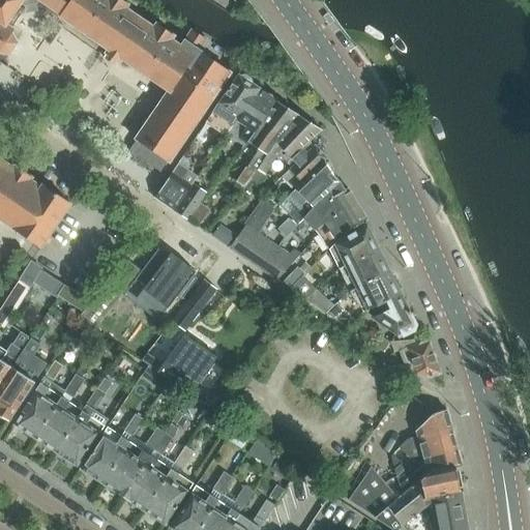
[(166,89),(162,94),(155,90),(127,130),(137,137),(136,140),(137,141),(129,151),(160,173),(168,162),(169,163),(231,72),(199,51),(206,39),(192,30),(181,47),(172,39),(174,35),(156,24),(154,28),(125,8),(128,4),(122,0),(0,0),(0,53),(10,55),(18,45),(11,32),(13,30),(5,25),(20,3),(24,6),(37,4),(38,0),(61,15),(59,17),(108,50),(106,54),(107,55),(105,58),(115,65),(117,61),(119,62),(121,59),(166,89)]
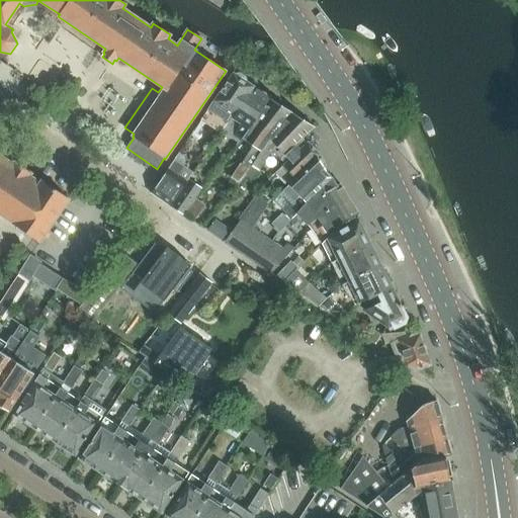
[(234,114),(252,87),(233,75),(204,117),(223,130),(234,114)]
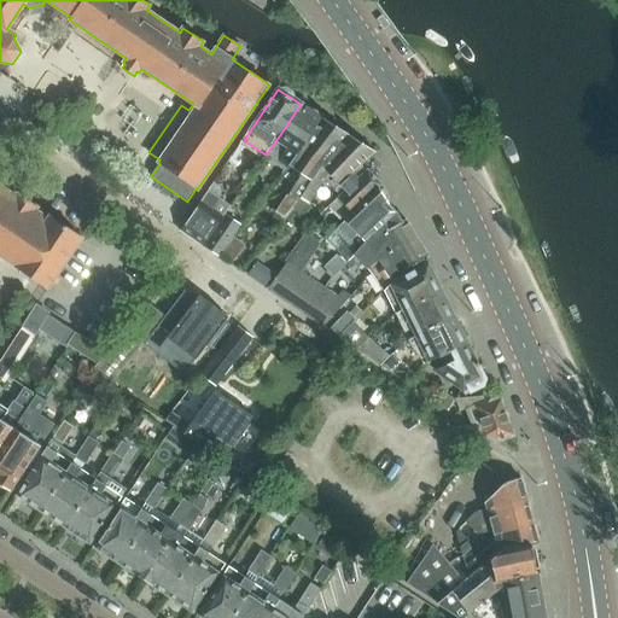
[(298,156),(324,118),(301,104),(279,136),(291,145),(280,161),(290,167),(298,156)]
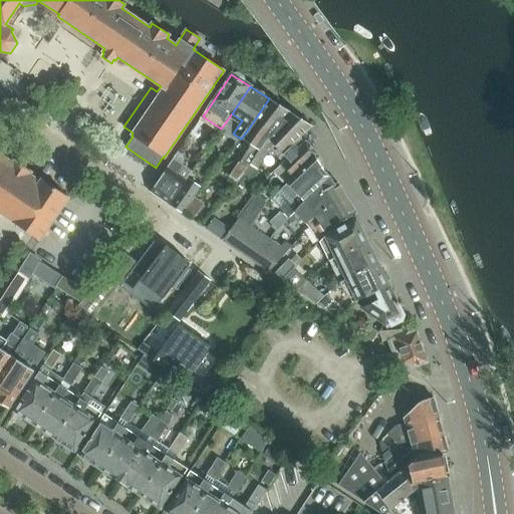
[(245,161),(251,165),(269,139),(291,112),(269,98),(248,130),(259,138),(245,161)]
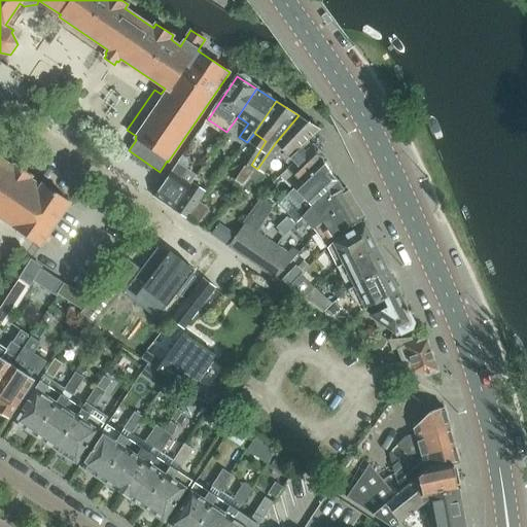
[(257,169),(265,173),(282,148),(291,157),(292,156),(308,141),(320,130),(299,115),(276,142),(257,169)]
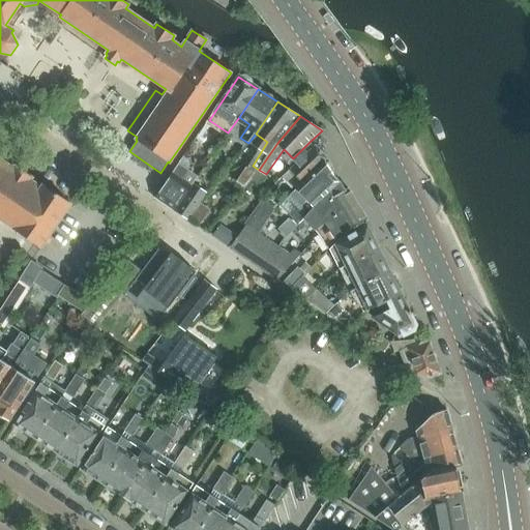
[(0,218),(13,228),(12,229),(40,247),(70,204),(42,184),(40,187),(30,180),(32,177),(16,166),(13,169),(6,164),(11,157),(1,151),(7,142),(0,137),(0,218)]
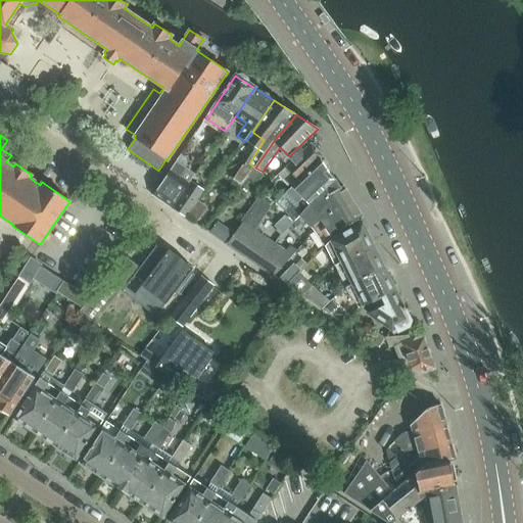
[(310,145),(305,140),(290,155),(295,160),(287,169),(298,180),(322,157),(323,156),(311,144),(310,145)]
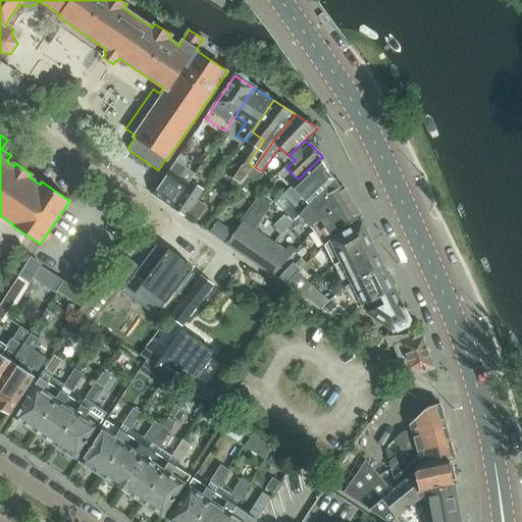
[(324,161),(321,157),(298,179),(286,192),(301,206),(307,201),(310,203),(333,179),(327,173),(328,172),(327,171),(328,167),(324,161)]
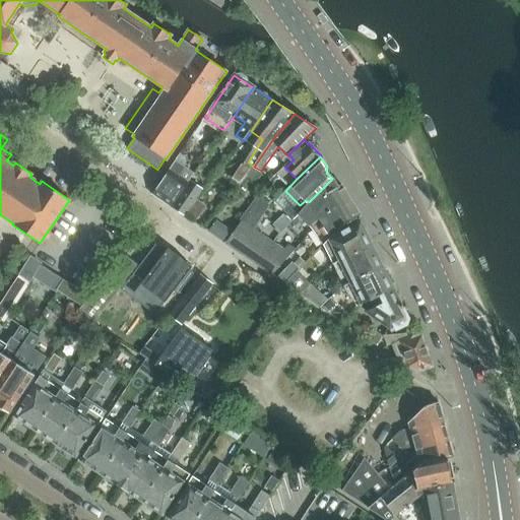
[(151,194),(170,207),(171,207),(185,187),(189,181),(181,176),(186,168),(175,160),(166,174),(151,194)]
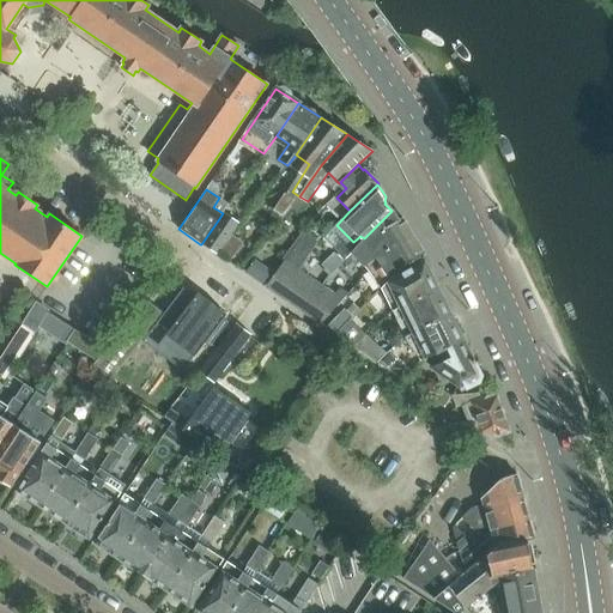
[(398,220),(392,211),(364,238),(365,242),(376,256),(412,235),(402,218),(398,220)]
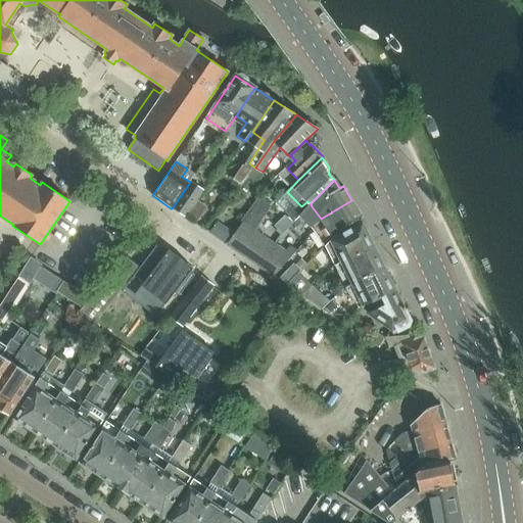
[(172,208),(178,212),(185,218),(204,190),(194,184),(189,190),(186,188),(172,208)]
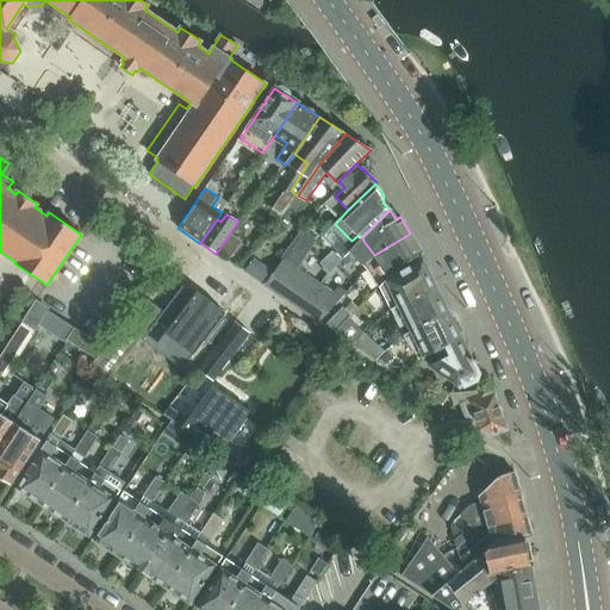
[(422,254),(410,234),(374,255),(362,262),(368,268),(378,262),(387,275),(422,254)]
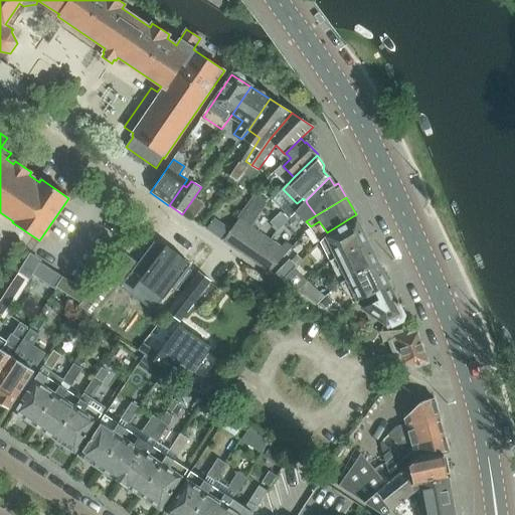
[(221,210),(208,228),(221,238),(234,220),(221,210)]
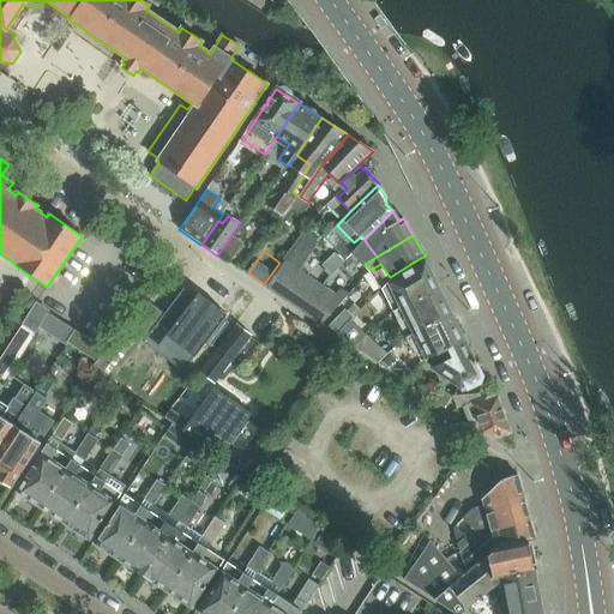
[(386,284),(383,288),(393,311),(440,289),(433,276),(429,275),(425,263),(423,263),(386,284)]
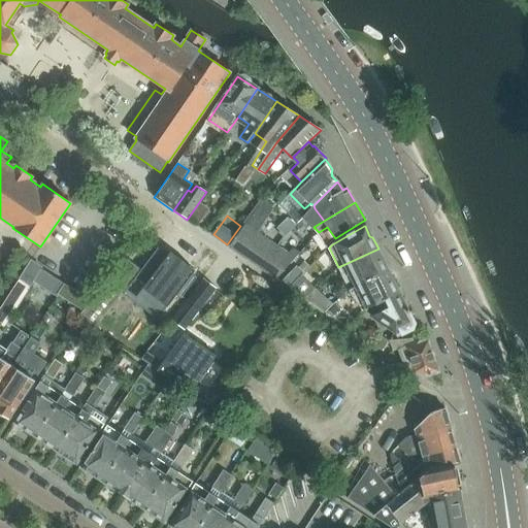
[(240,230),(229,248),(262,269),(273,253),(240,230)]
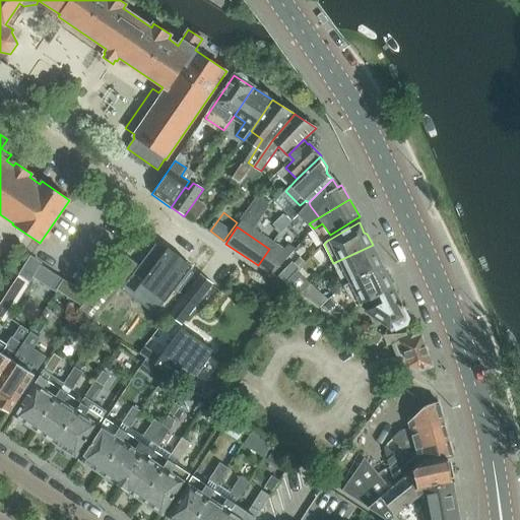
[(165,252),(154,244),(132,273),(142,280),(136,288),(159,307),(172,290),(177,295),(193,273),(188,270),(191,267),(186,262),(185,263),(167,248),(165,252)]
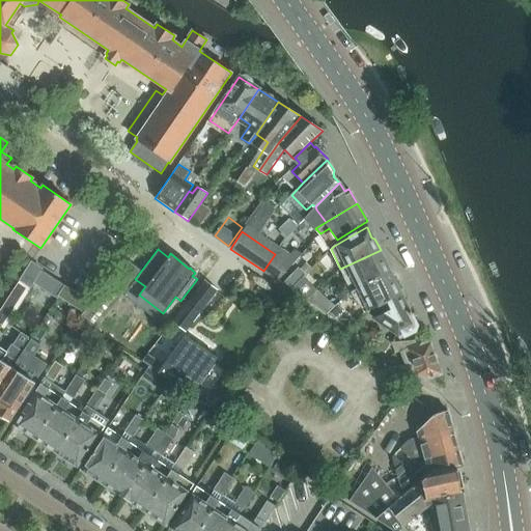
[(340,269),(352,290),(392,274),(381,250),(340,269)]
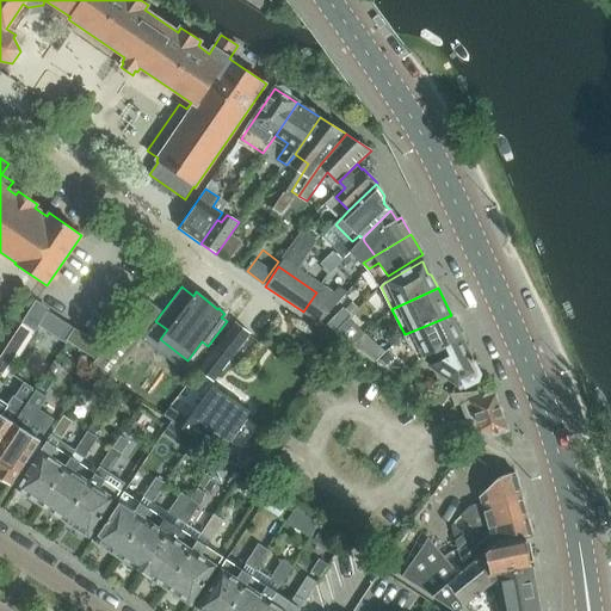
[(106,349),(96,360),(91,368),(109,381),(144,333),(161,313),(147,302),(106,349)]
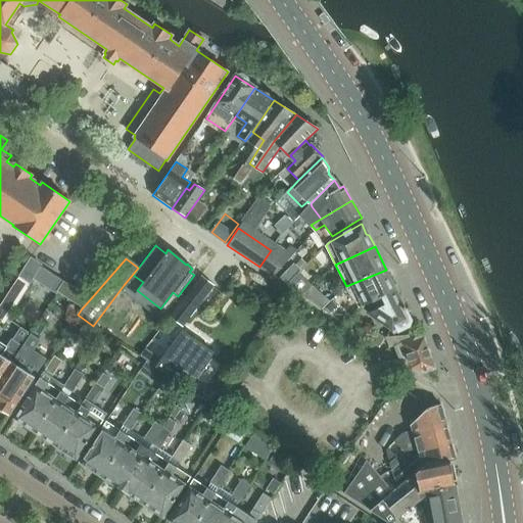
[(42,267),(41,267),(29,259),(18,276),(18,277),(19,278),(30,285),(33,281),(42,267)]
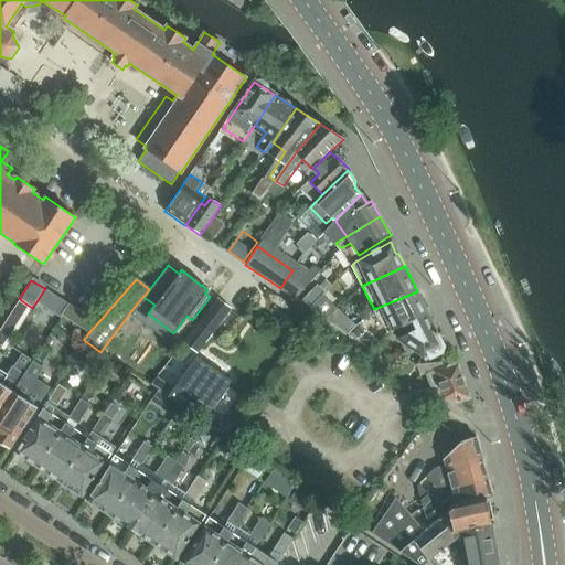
[(316,287),(301,301),(309,309),(322,295),(326,292),(319,286),(318,285),(316,287)]
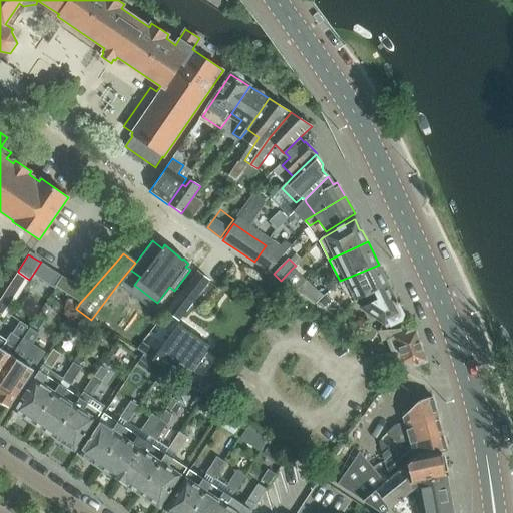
[(54,289),(55,287),(62,276),(41,262),(32,276),(54,289)]
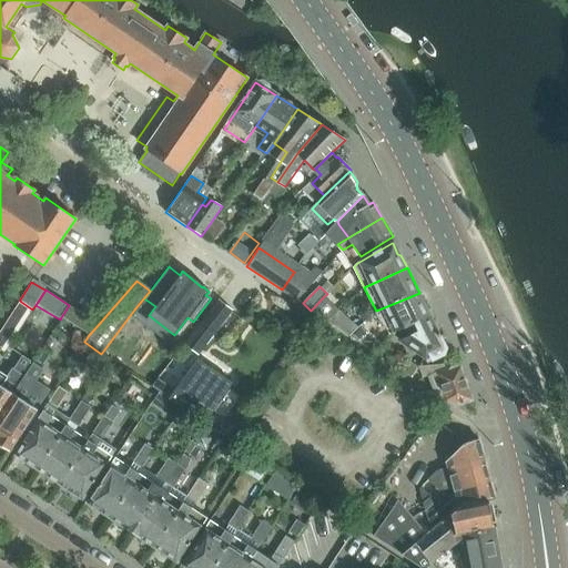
[(419,293),(376,311),(381,320),(387,316),(396,331),(415,323),(430,316),(432,316),(419,293)]
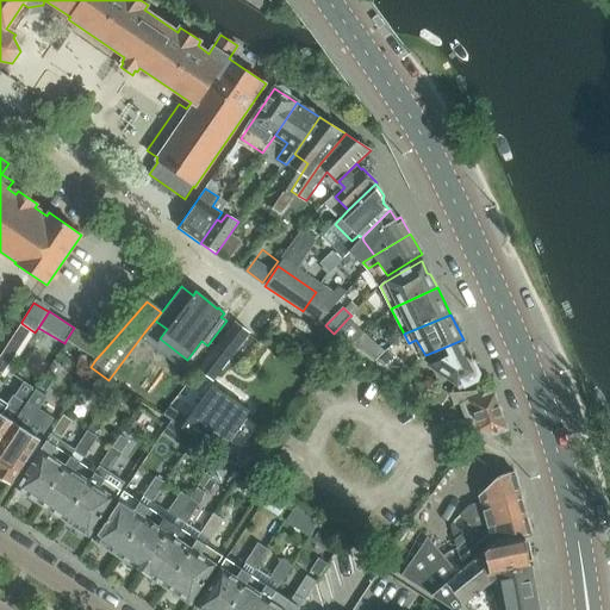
[(363,334),(348,318),(334,334),(352,346),(363,334)]
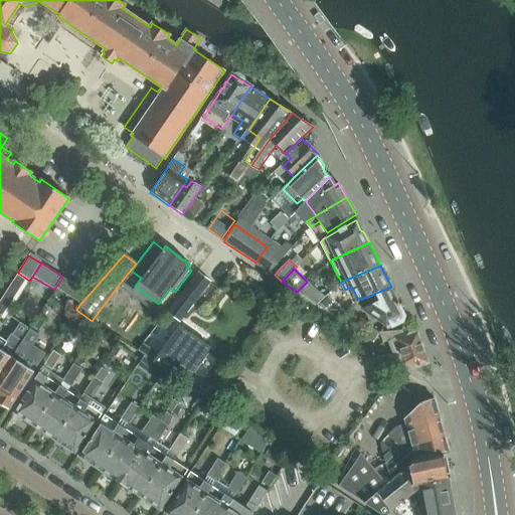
[(198,271),(167,312),(180,323),(195,303),(211,282),(198,271)]
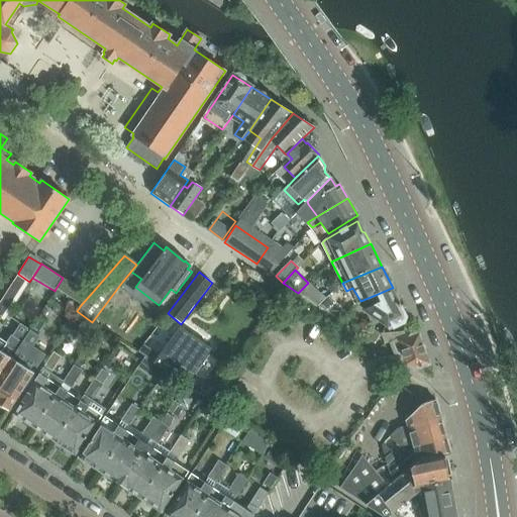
[(25,288),(29,282),(19,275),(0,304),(0,317),(5,320),(25,288)]
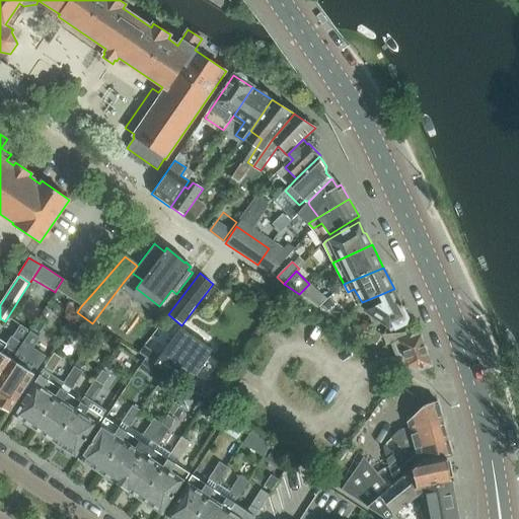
[(63,279),(56,290),(66,296),(73,285),(63,279)]
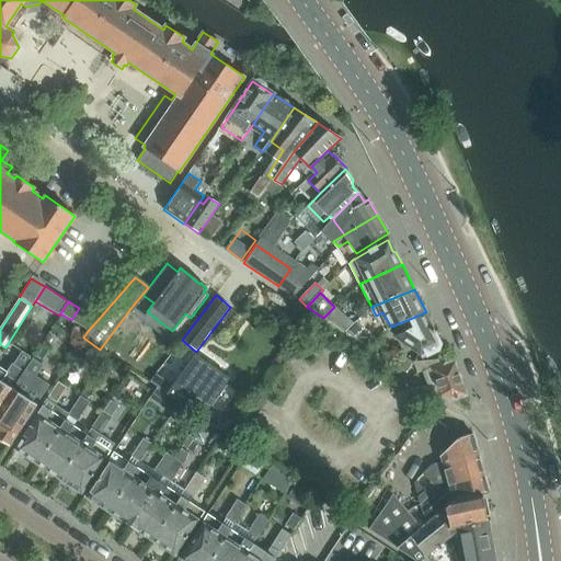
[(410,319),(413,327),(396,335),(418,353),(427,348),(430,353),(437,348),(441,343),(425,312),(410,319)]
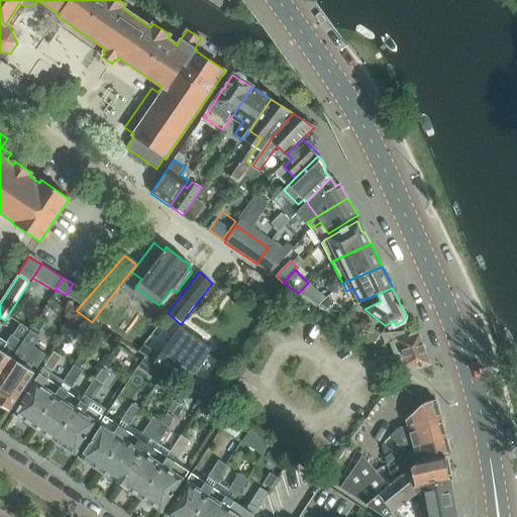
[(324,300),(318,306),(326,311),(330,306),(324,300)]
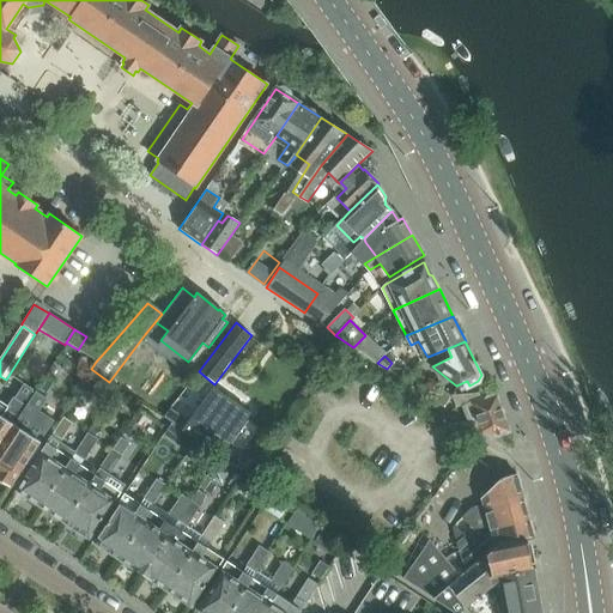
[(0,401),(0,444),(19,414),(22,416),(32,399),(36,392),(25,386),(18,398),(14,395),(7,406),(0,401)]
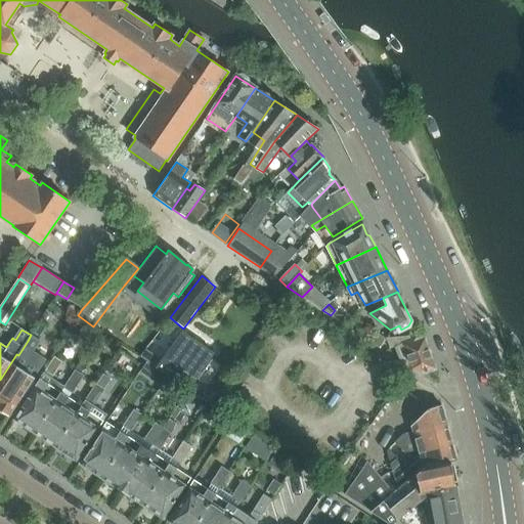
[(369,342),(379,348),(385,338),(376,332),(369,342)]
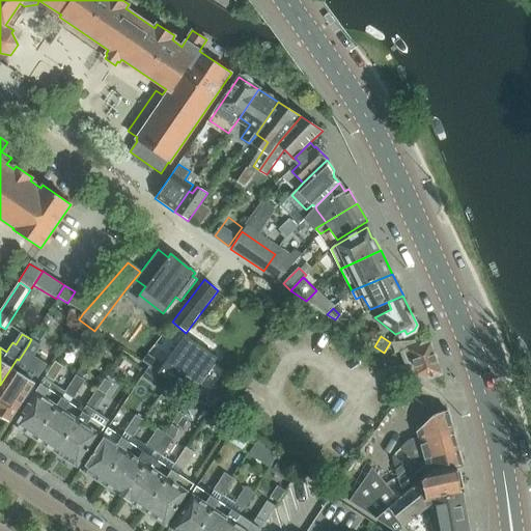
[(32,339),(28,345),(19,360),(17,359),(0,385),(0,417),(4,420),(9,420),(10,420),(47,364),(34,356),(42,345),(32,339)]
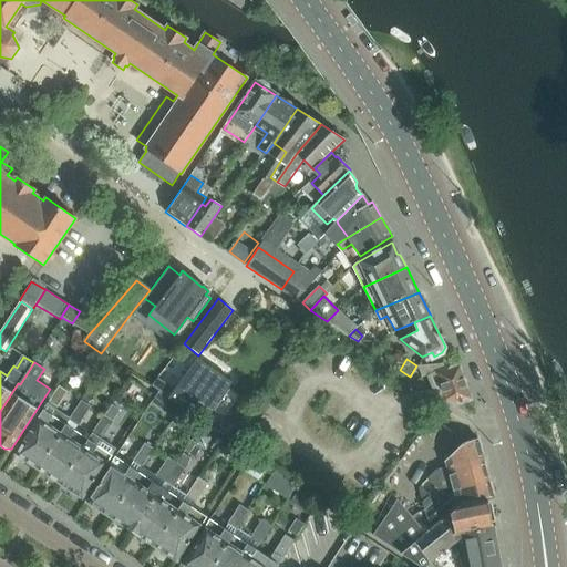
[(199,408),(209,414),(233,382),(232,381),(229,383),(202,363),(181,393),(175,389),(168,398),(194,415),(199,408)]
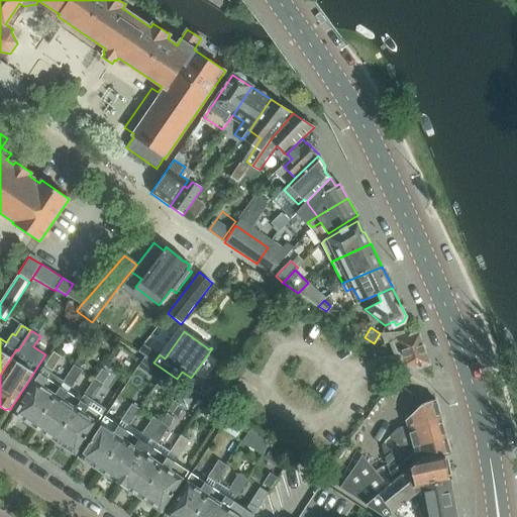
[(394,356),(415,371),(430,366),(418,332),(412,334),(411,331),(380,333),(385,344),(388,343),(394,356)]
